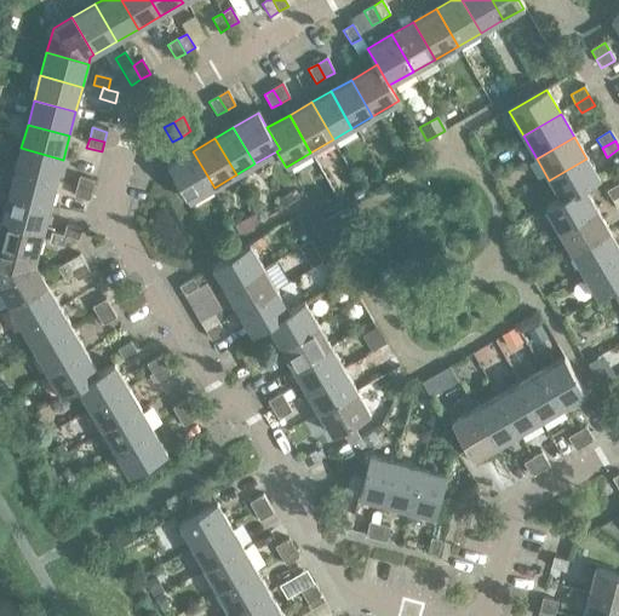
[(63,160),(21,148),(15,173),(56,184),(63,160)]
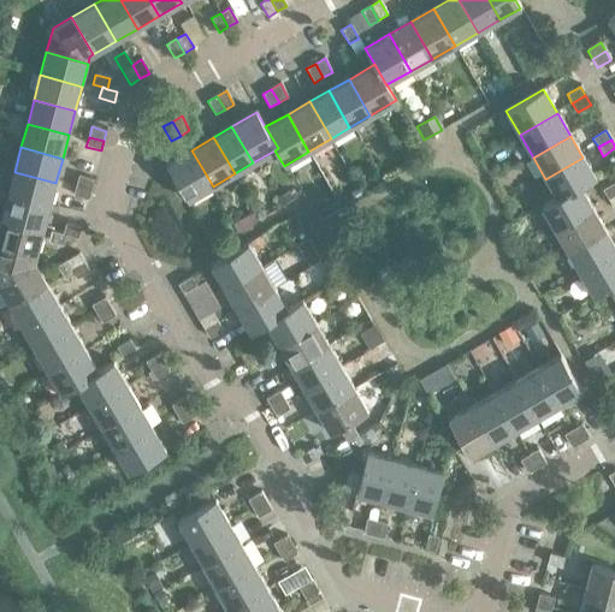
[(213,186),(191,150),(165,165),(187,201),(213,186)]
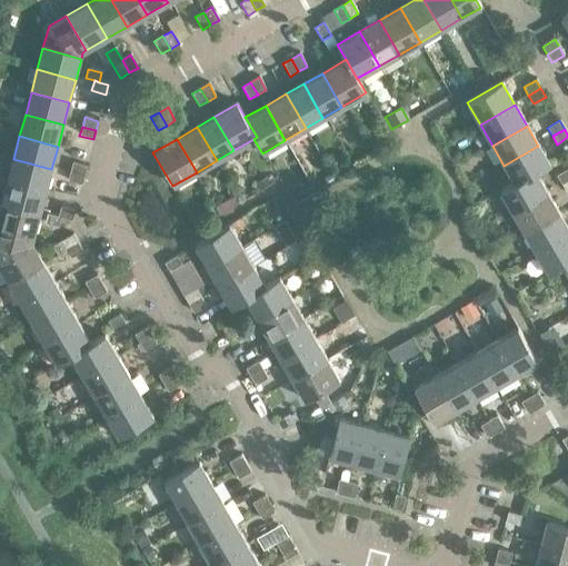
[(504,166),(514,184),(515,186),(536,174),(550,166),(538,146),(504,166)]
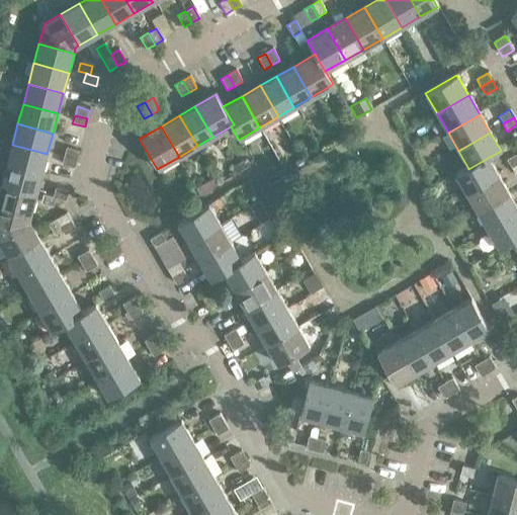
[(47,154),(12,145),(7,165),(41,174),(47,154)]
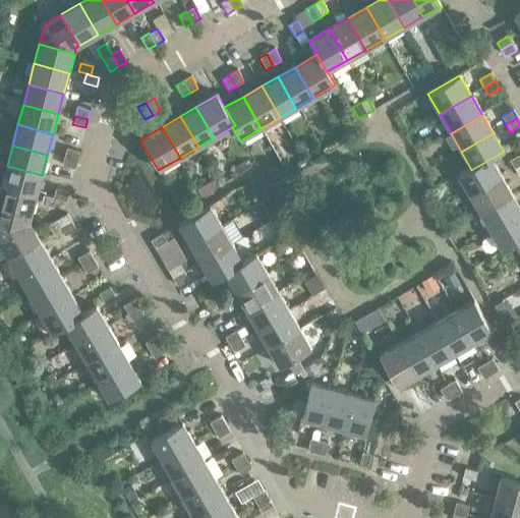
[(65,150),(63,158),(76,161),(78,153),(65,150)]
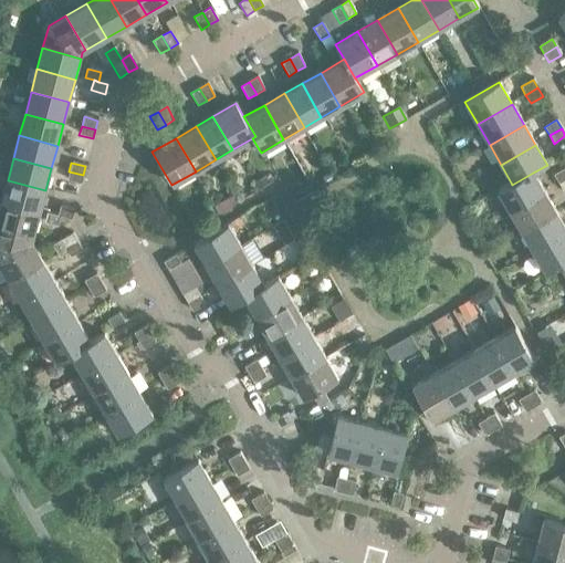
[(564,168),(553,176),(558,184),(564,179),(564,168)]
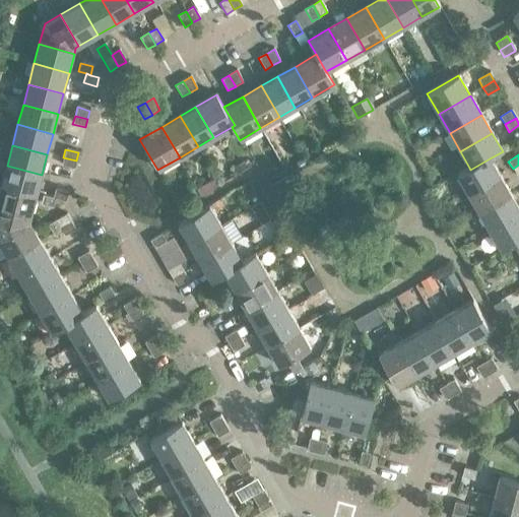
[(76,160),(63,157),(61,167),(74,170),(76,160)]
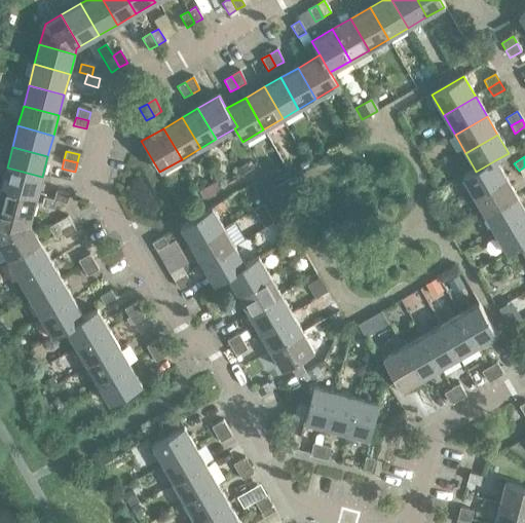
[(476,172),(475,170),(462,177),(474,197),(507,179),(495,160),(476,172)]
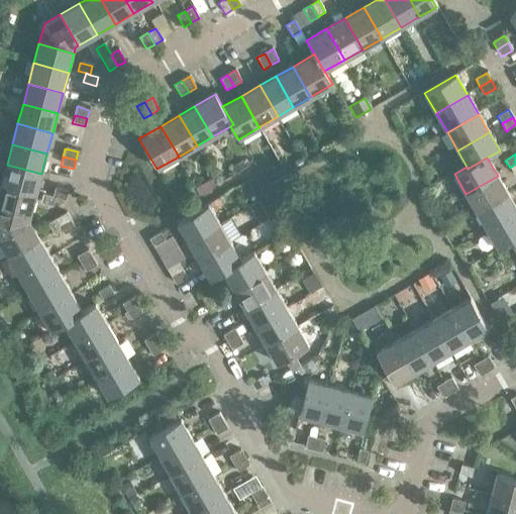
[(231,168),(235,174),(244,168),(241,162),(231,168)]
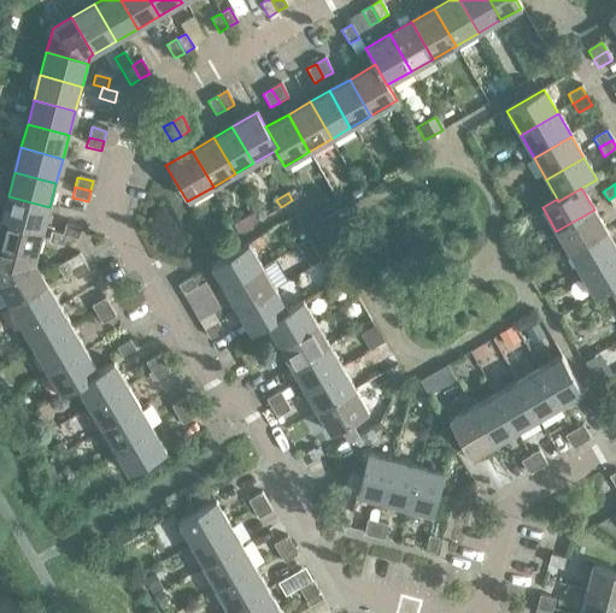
[(50,207),(9,196),(1,222),(42,233),(50,207)]
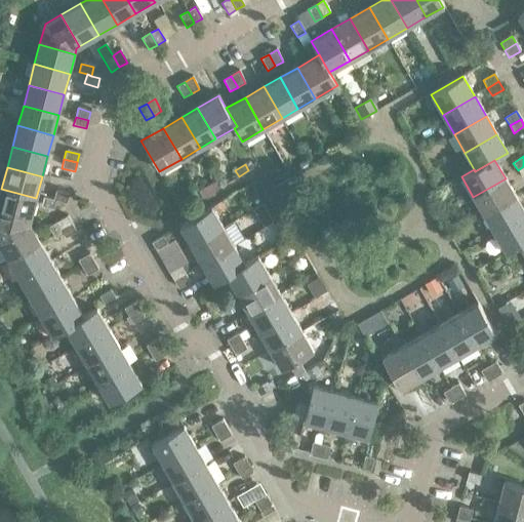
[(473,197),(483,215),(516,196),(506,178),(473,197)]
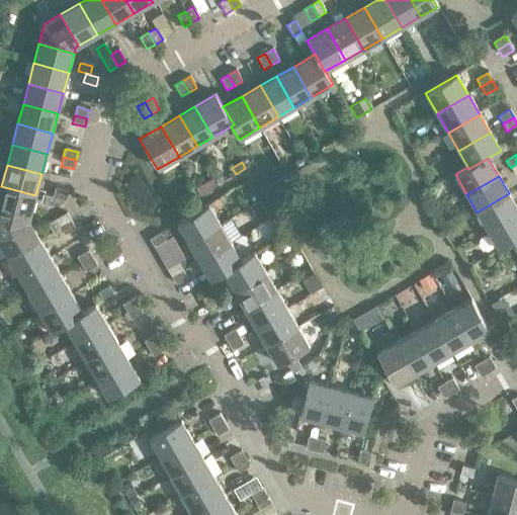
[(0,207),(30,217),(35,195),(1,186),(0,189),(0,207)]
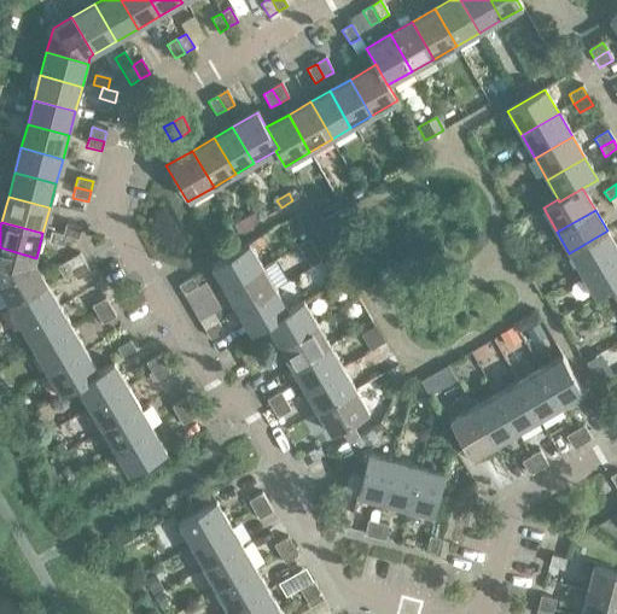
[(62,237),(65,238),(77,240),(80,229),(65,226),(62,237)]
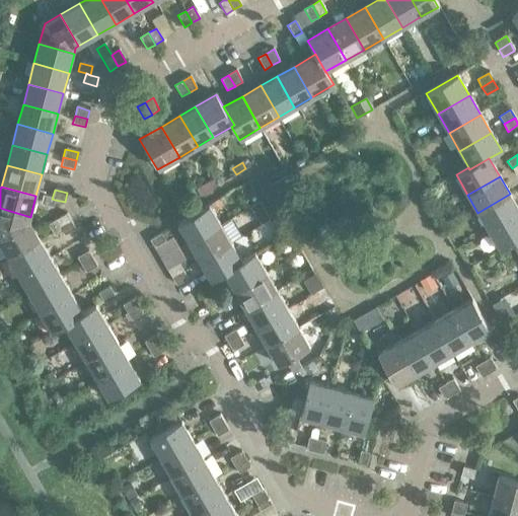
[(517,209),(510,194),(477,213),(488,230),(517,213),(517,209)]
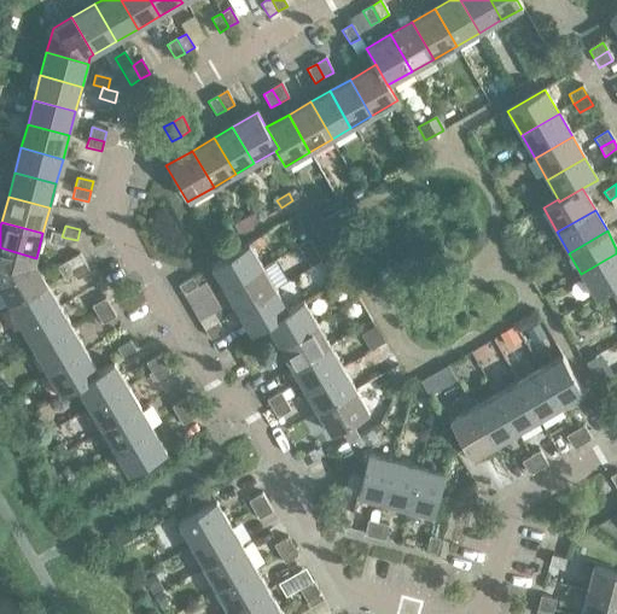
[(63,247),(65,238),(62,237),(50,233),(47,244),(63,247)]
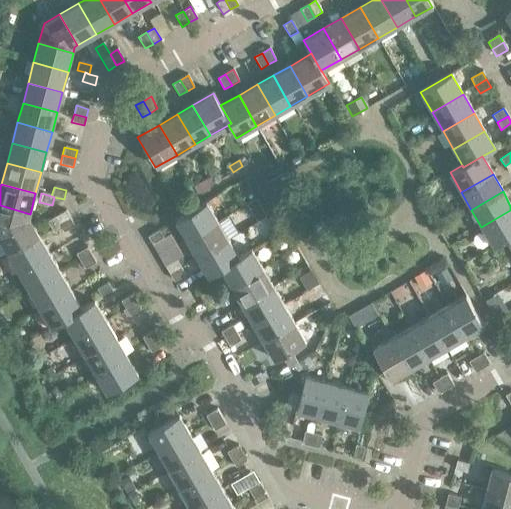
[(174,222),(186,241),(216,223),(205,204),(174,222)]
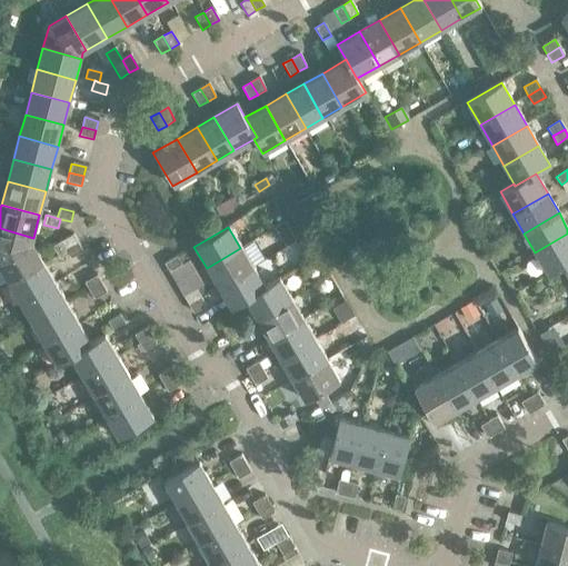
[(0,268),(33,249),(31,245),(33,238),(0,228),(0,268)]
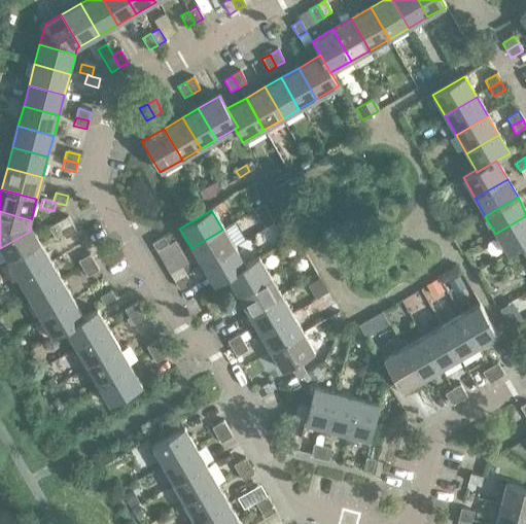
[(507,255),(520,248),(519,245),(525,241),(525,216),(495,234),(507,255)]
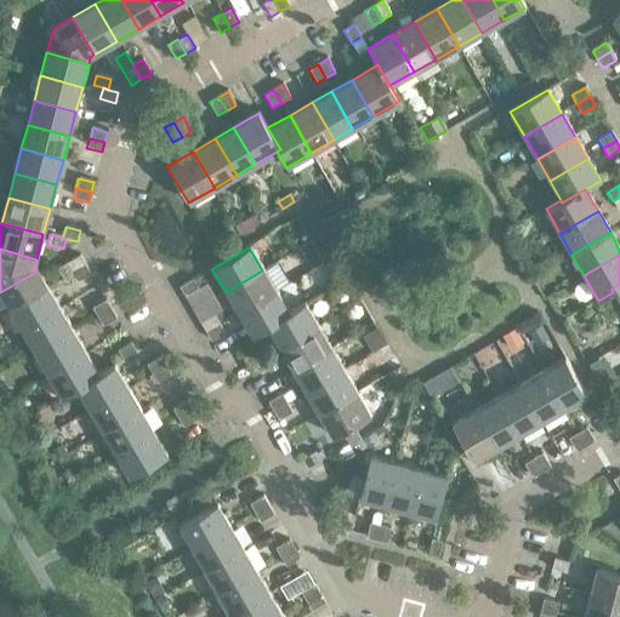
[(85,266),(79,257),(67,264),(72,273),(85,266)]
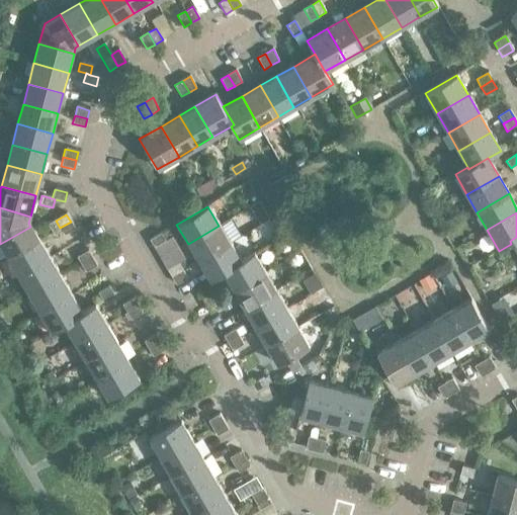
[(57,236),(63,233),(60,228),(56,221),(50,224),(53,229),(57,236)]
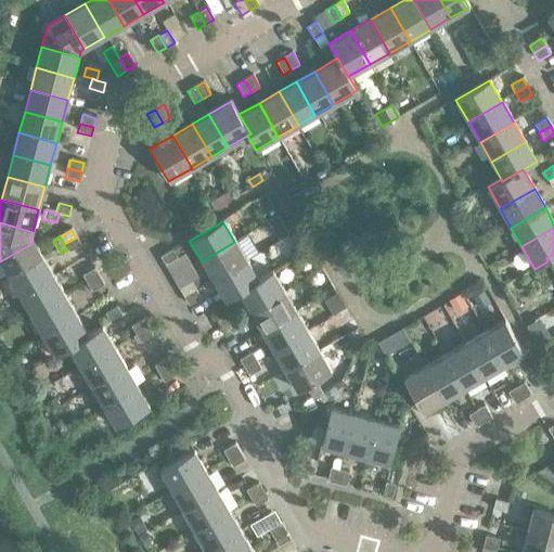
[(64,244),(67,249),(69,253),(80,246),(76,238),(64,244)]
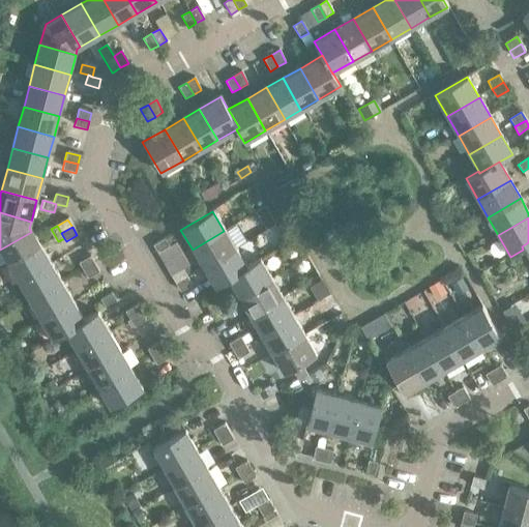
[(193,250),(203,267),(235,249),(224,231),(193,250)]
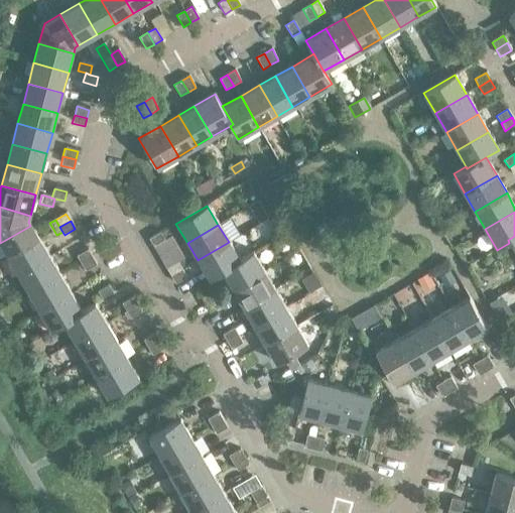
[(10,261),(40,243),(30,226),(0,243),(10,261)]
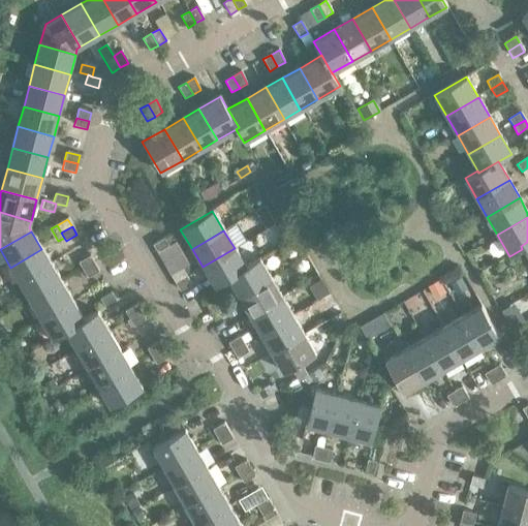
[(168,247),(163,239),(152,245),(157,253),(168,247)]
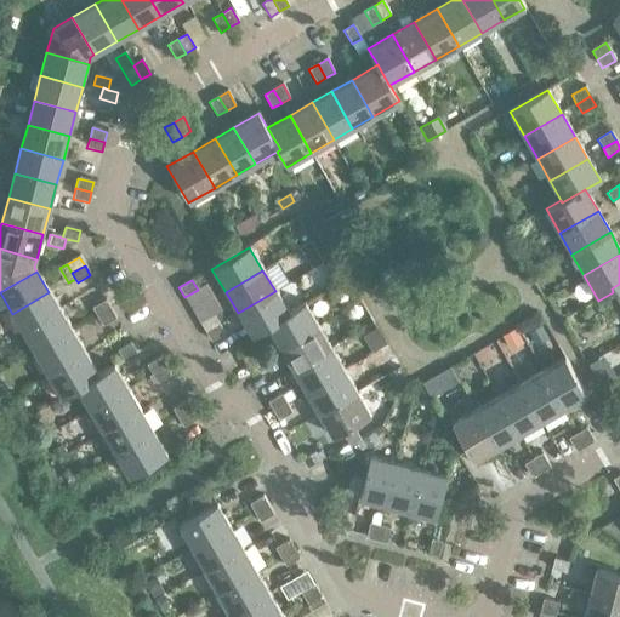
[(290,315),(288,313),(276,291),(238,313),(252,337),(268,327),(290,315)]
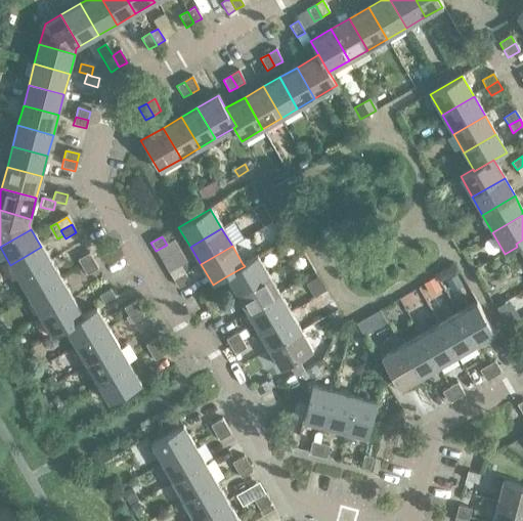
[(41,247),(10,265),(20,280),(51,263),(41,247)]
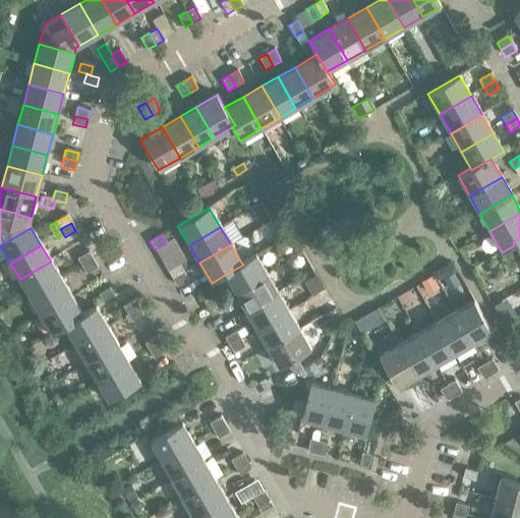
[(76,260),(80,267),(93,260),(88,252),(76,260)]
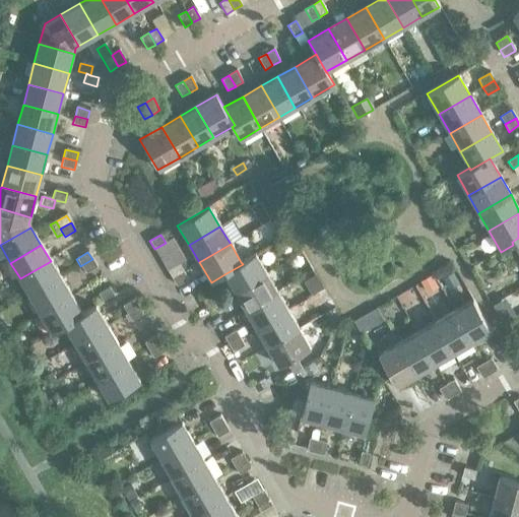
[(254,254),(241,262),(243,264),(224,274),(235,293),(266,274),(254,254)]
